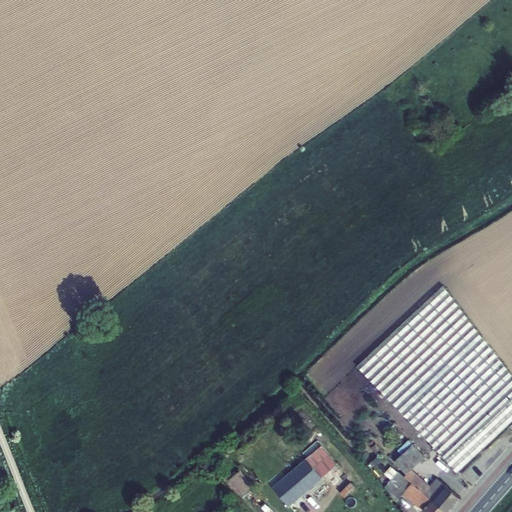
[(511,422),(511,374),(444,286),(358,366),(458,472),(511,422)]
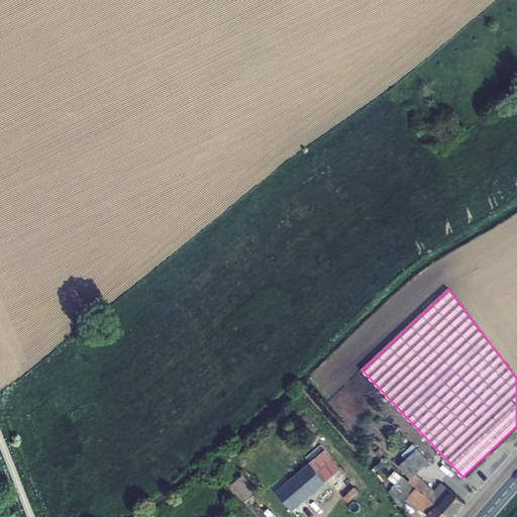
[(402,454),(406,458),(417,448),(413,444),(402,454)]
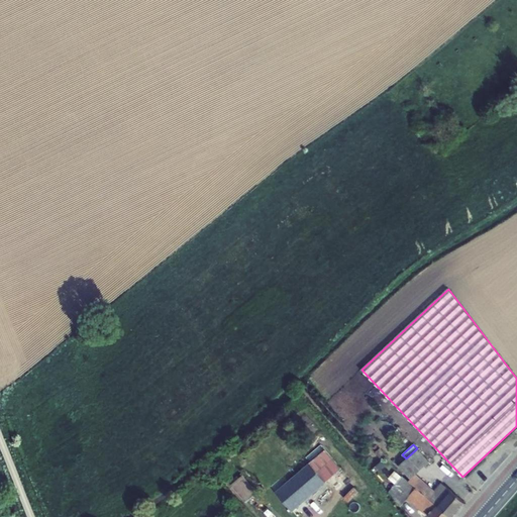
[(375,452),(382,459),(386,454),(379,448),(375,452)]
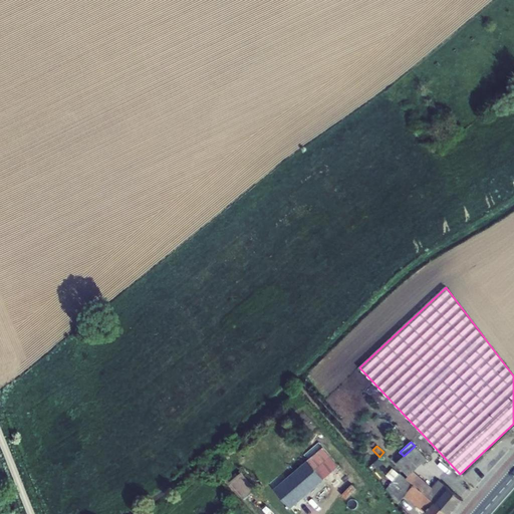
[(428,458),(415,446),(404,456),(397,463),(409,476),(414,471),(428,458)]
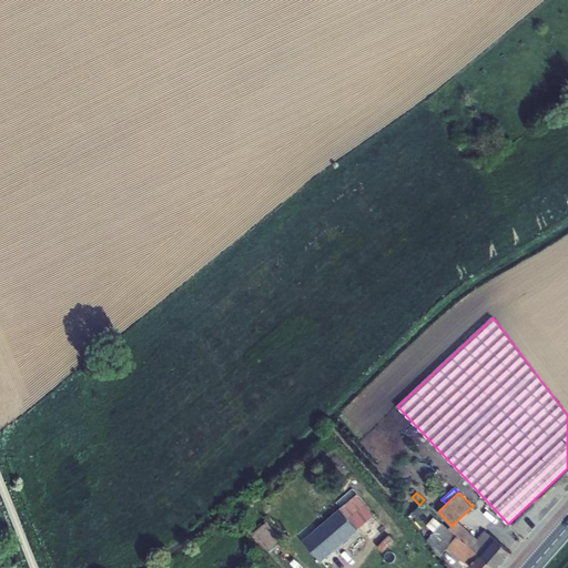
[(358,529),(375,515),(357,495),(303,540),(323,560),(359,530),(358,529)]
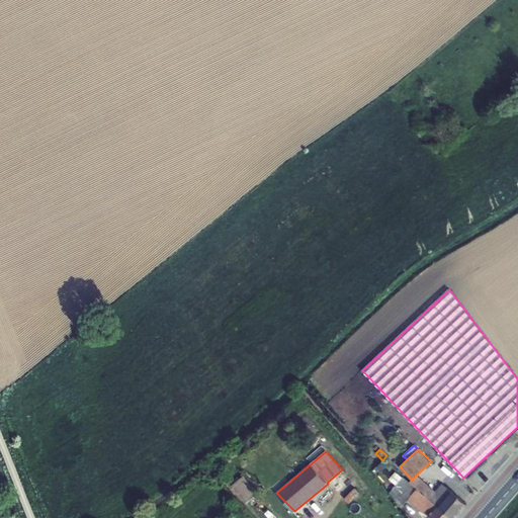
[(382,461),(376,466),(380,471),(387,466),(382,461)]
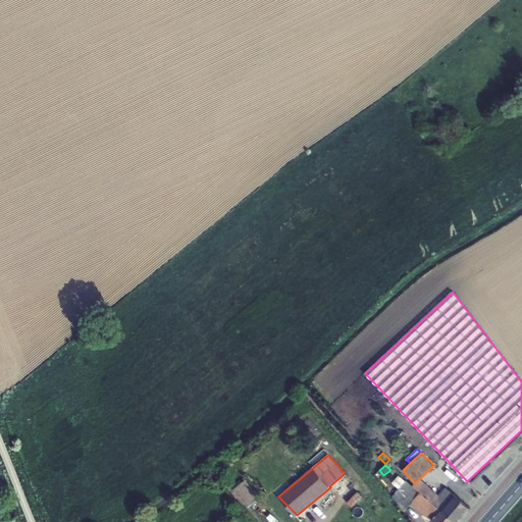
[(392,482),(399,488),(406,481),(399,475),(392,482)]
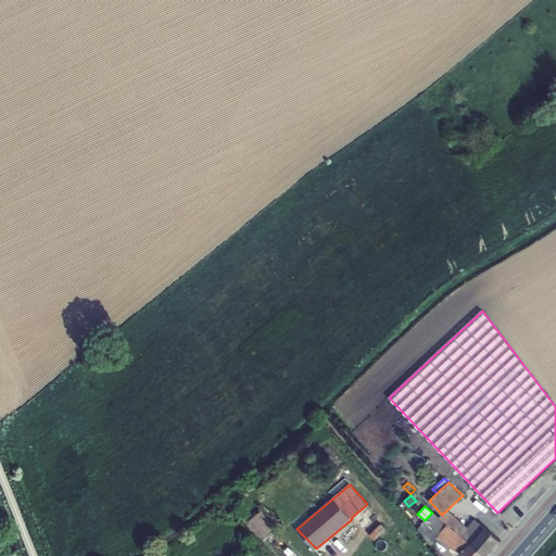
[(442,515),(439,517),(485,555),(488,555),(502,541),(475,518),(467,527),(447,509),(442,515)]
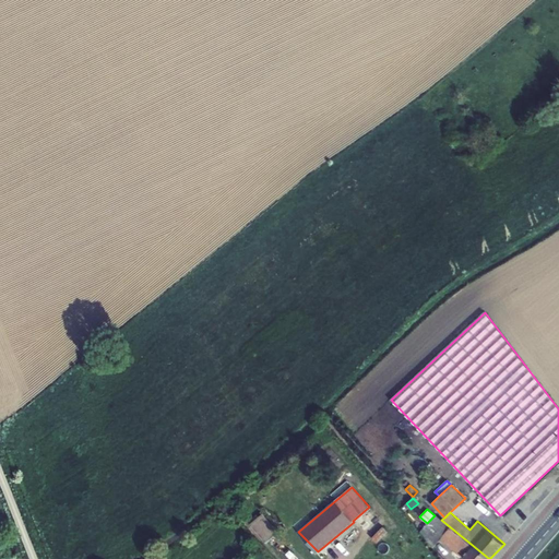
[(266,543),(278,533),(263,513),(250,523),(266,543)]
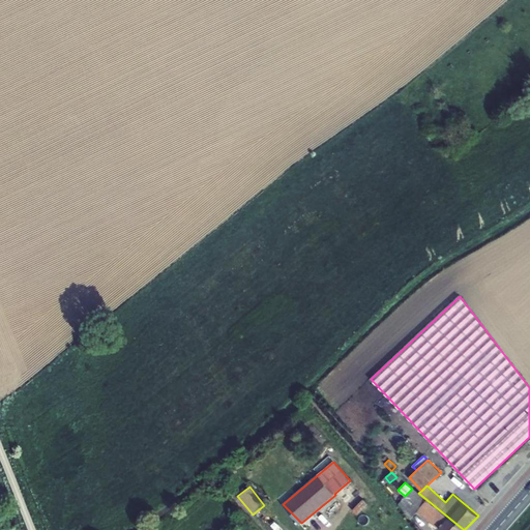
[(441,529),(463,529),(418,493),(412,488),(412,489),(405,496),(399,503),(411,519),(417,511),(441,529)]
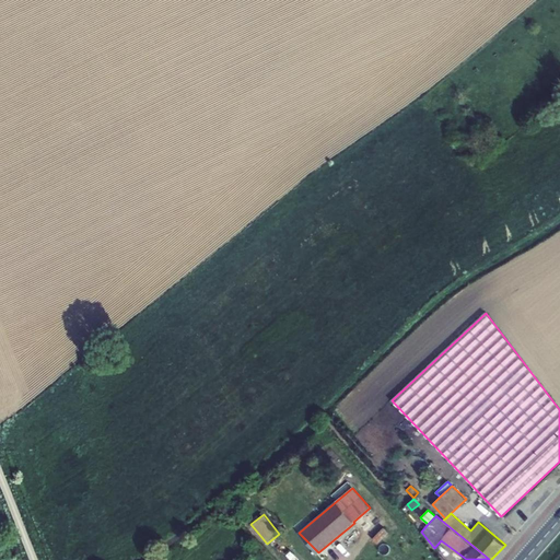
[(377,545),(389,533),(384,528),(372,540),(377,545)]
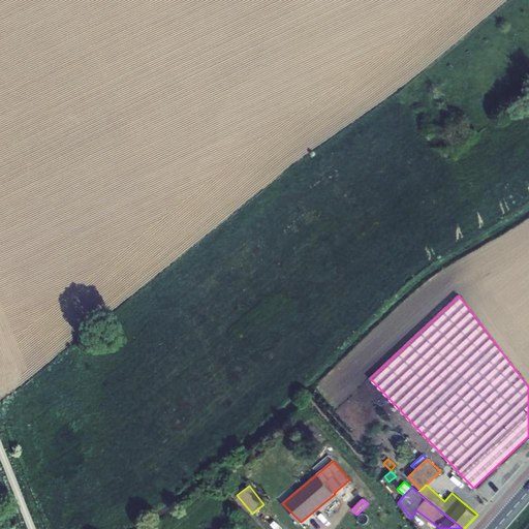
[(274,528),(289,528),(274,514),(267,521),(274,528)]
